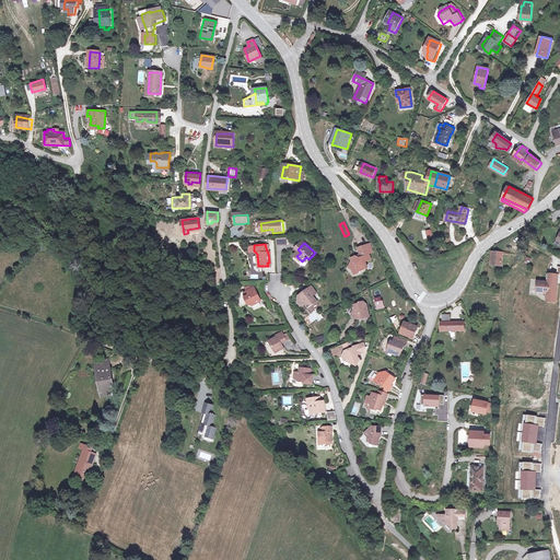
[(371,259),(369,253),(365,245),(359,248),(361,255),(351,259),(351,260),(349,267),(358,271),(359,268),(360,266),(366,263),(365,260),(371,259)]
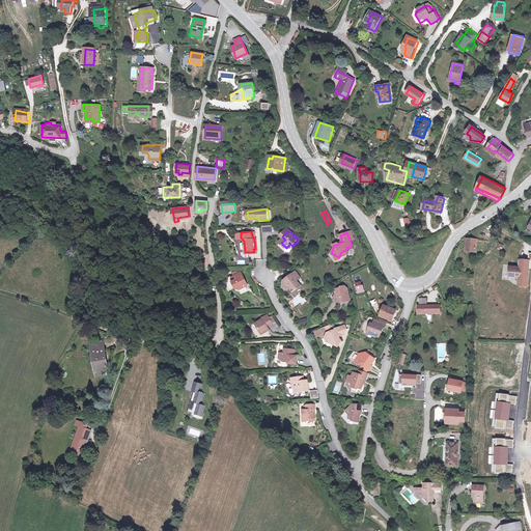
[(467,239),(466,250),(476,251),(478,240),(467,239)]
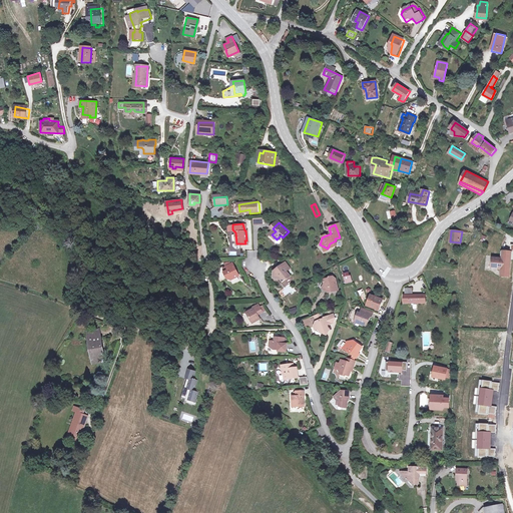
[(487,237),(478,233),(475,239),(484,243),(487,237)]
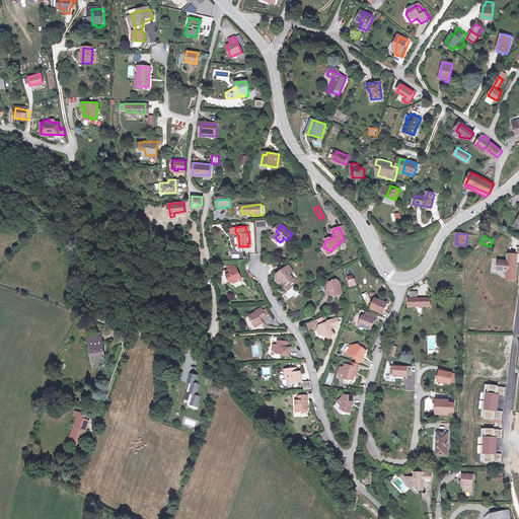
[(518,254),(517,254),(508,254),(508,262),(498,261),(498,272),(507,272),(507,279),(515,280),(516,263),(518,263),(518,254)]
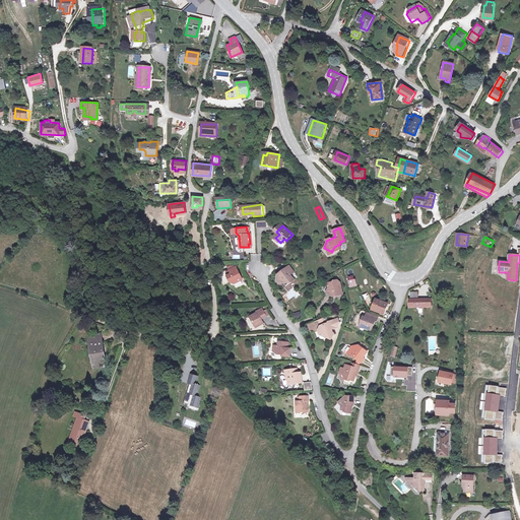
[(295,270),(290,265),(278,273),(277,280),(284,281),(287,284),(295,279),(290,273),(295,270)]
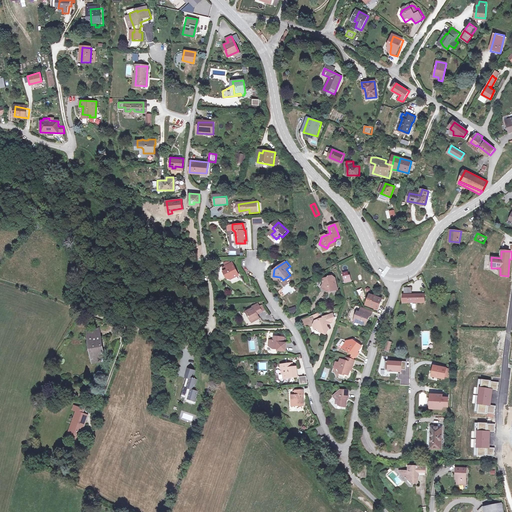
[(226,270),(225,271),(228,278),(231,279),(239,275),(237,271),(238,271),(234,262),(232,263),(227,265),(229,269),(226,270)]
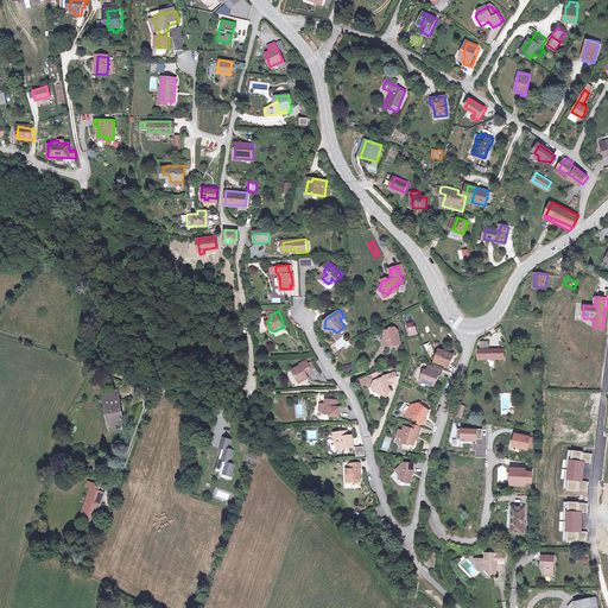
[(415,328),(413,328),(412,324),(406,327),(409,336),(415,335),(416,334),(415,328)]
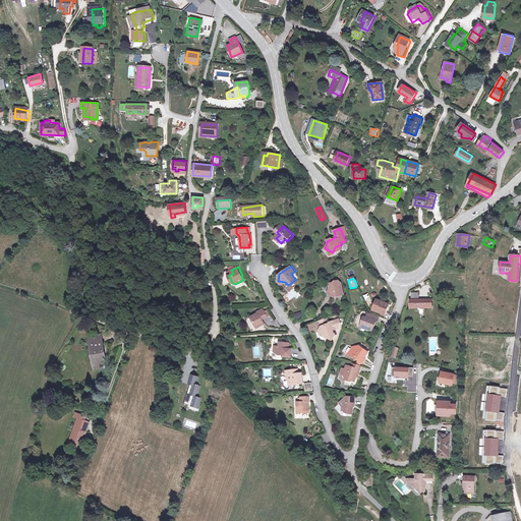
[(335,299),(344,297),(343,285),(341,285),(340,282),(336,282),(336,284),(331,285),(331,289),(328,294),(335,299)]
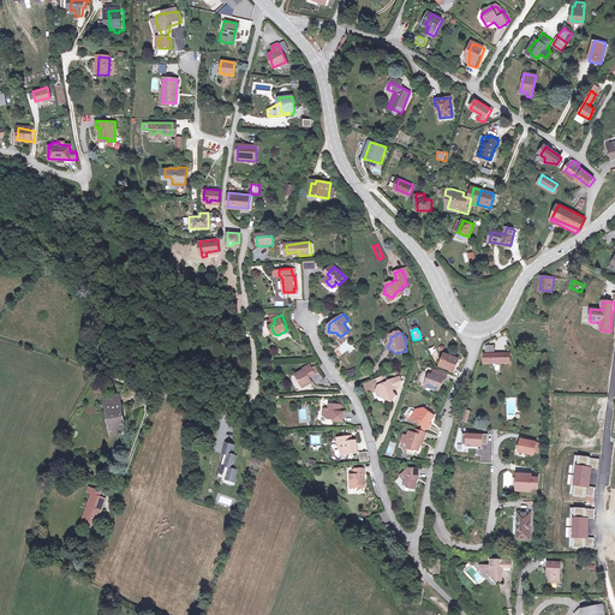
[(485,345),(485,362),(511,363),(511,354),(494,353),(495,346),(485,345)]
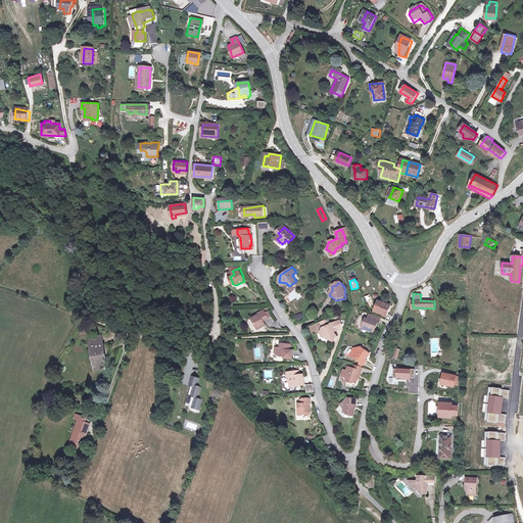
[(390,305),(382,302),(378,300),(374,312),(378,313),(386,316),(390,305)]
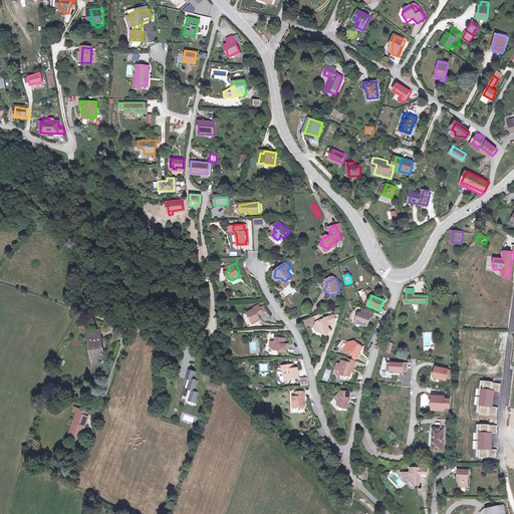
[(262,307),(260,304),(255,307),(256,308),(245,313),(250,324),(257,320),(255,315),(256,314),(257,316),(264,312),(262,307)]
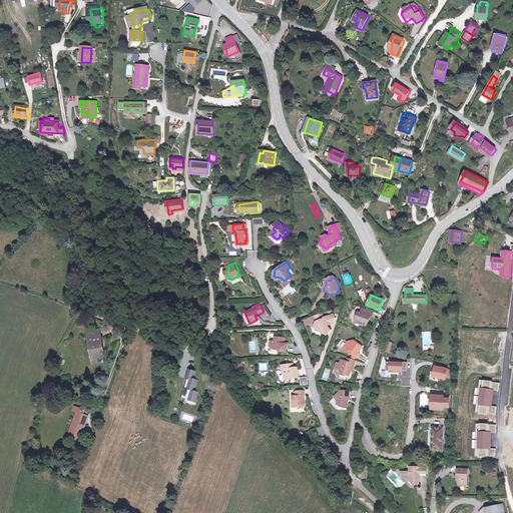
[(356,316),(358,316),(356,322),(366,325),(370,316),(371,316),(373,312),(364,309),(363,313),(360,312),(358,311),(356,316)]
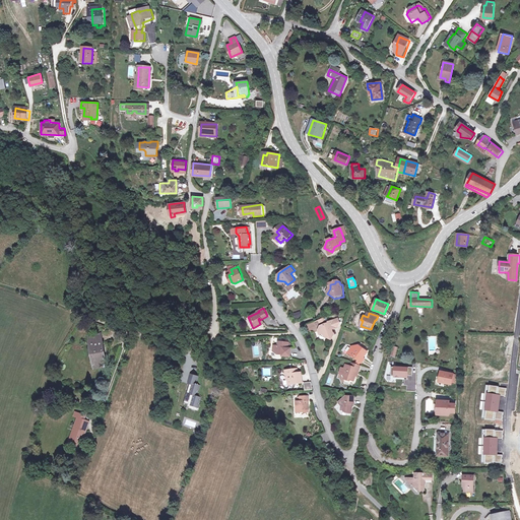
[(328,325),(326,320),(318,323),(320,329),(318,334),(319,337),(321,337),(323,338),(324,340),(331,343),(333,338),(332,335),(331,335),(330,333),(336,330),(334,323),(328,325)]
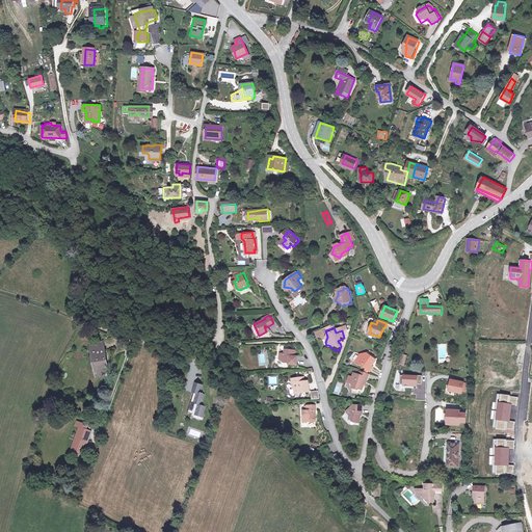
[(95,369),(107,368),(104,346),(92,348),(91,348),(95,369)]
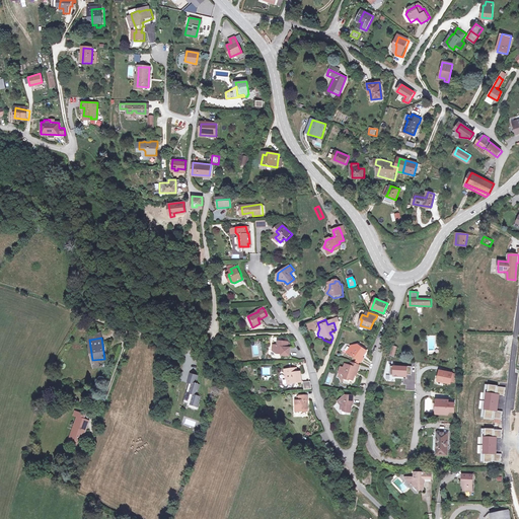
[(288,343),(278,342),(278,346),(274,346),(273,351),(278,354),(282,355),(282,356),(289,357),(290,349),(287,348),(288,343)]
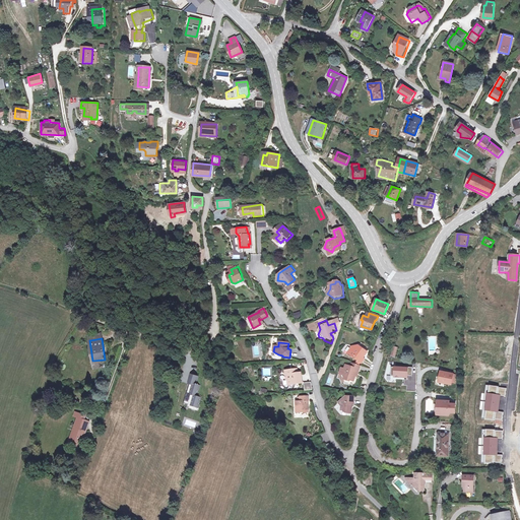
[(361,361),(361,362),(364,358),(361,355),(363,352),(365,353),(367,349),(358,343),(350,344),(350,348),(348,352),(356,359),(361,361)]
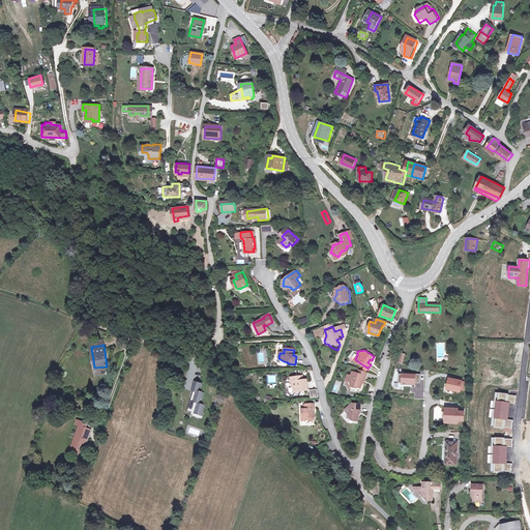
[(363,379),(366,371),(365,371),(360,369),(358,369),(357,373),(352,371),(350,375),(347,374),(345,380),(351,382),(350,385),(355,387),(356,386),(359,387),(361,381),(360,381),(361,379),(363,379)]
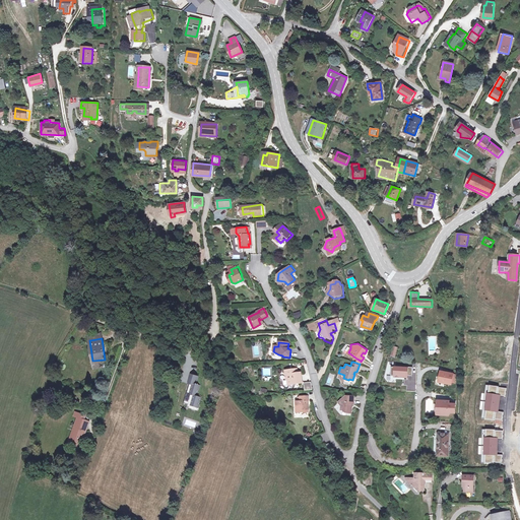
[(409,377),(409,375),(413,375),(414,368),(405,367),(405,368),(393,367),(392,376),(396,376),(396,377),(409,378),(409,377)]
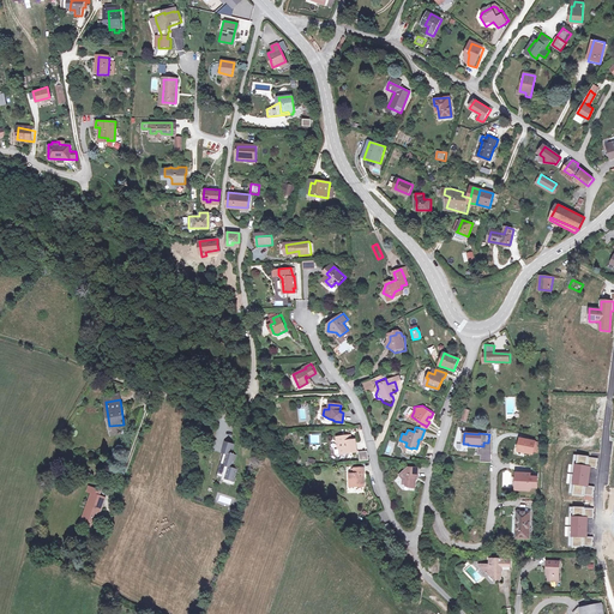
[(311,444),(319,444),(319,434),(309,434),(311,444)]
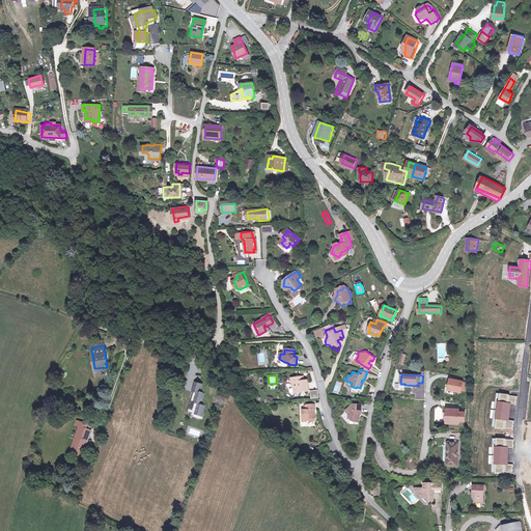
[(301,382),(300,378),(295,379),(295,383),(291,383),(292,388),(295,389),(295,393),(309,391),(308,381),(305,382),(301,382)]
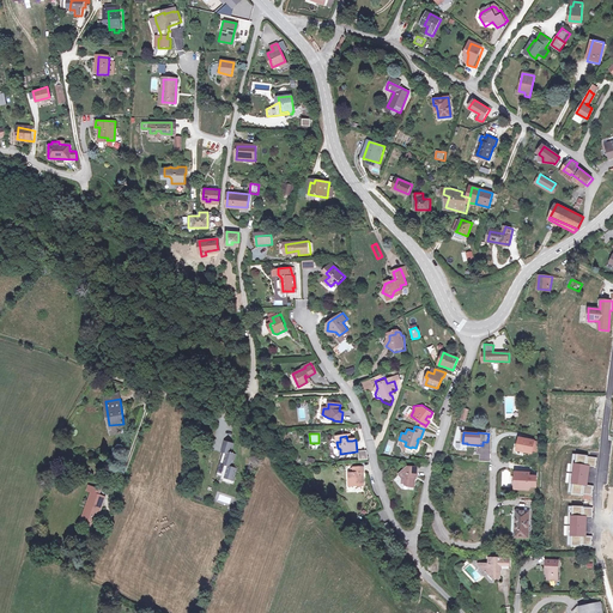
[(228,438),(224,449),(226,450),(223,460),(229,462),(225,472),(235,475),(238,466),(234,465),(237,454),(232,451),(236,441),(228,438)]
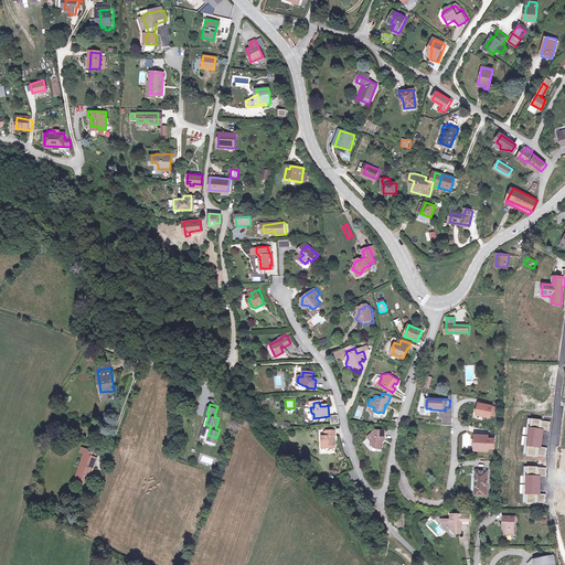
[(498,408),(481,405),(479,416),(491,418),(492,416),(496,417),(498,408)]
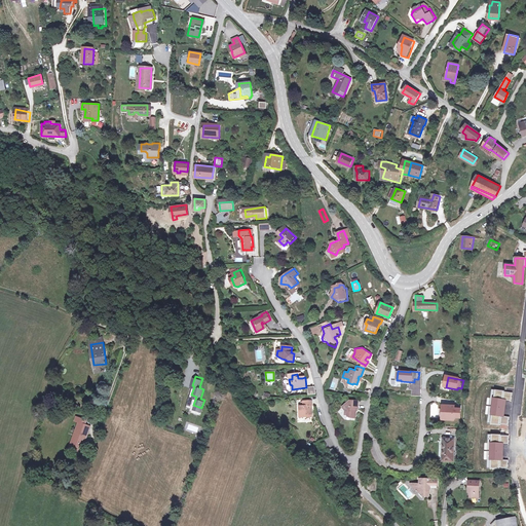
[(492,388),(487,423),(509,426),(510,417),(504,416),(506,400),(512,401),(513,391),(492,388)]
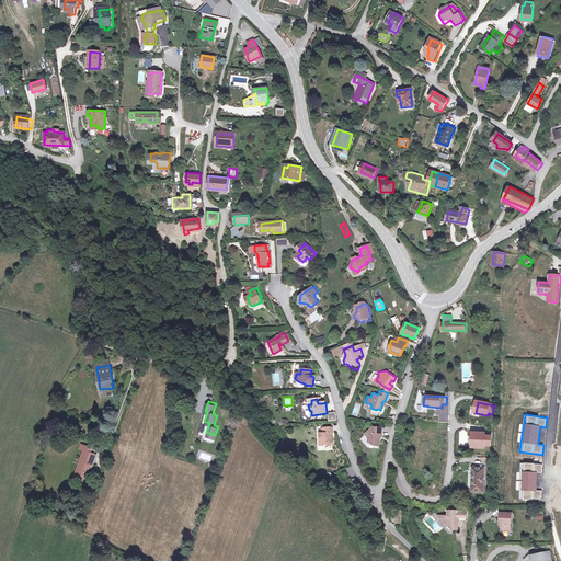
[(367,437),(367,441),(371,442),(371,444),(378,444),(378,435),(379,435),(380,426),(373,425),(373,427),(369,427),(363,433),(367,437)]
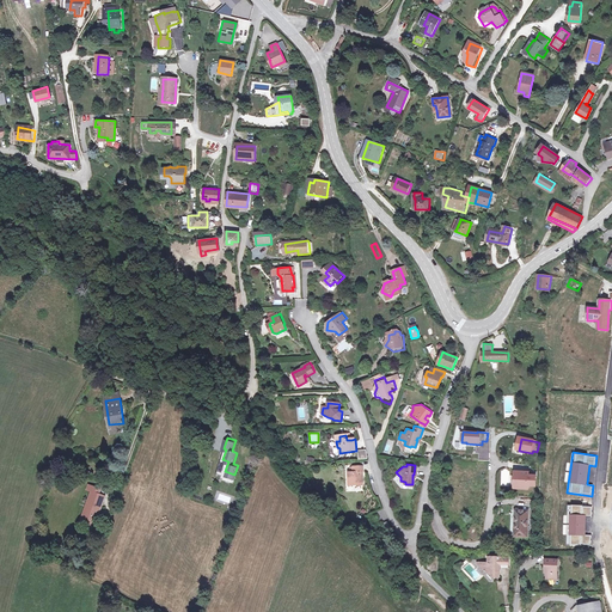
[(355,466),(355,467),(355,473),(353,473),(350,473),(350,485),(362,485),(362,477),(363,477),(363,466),(355,466)]
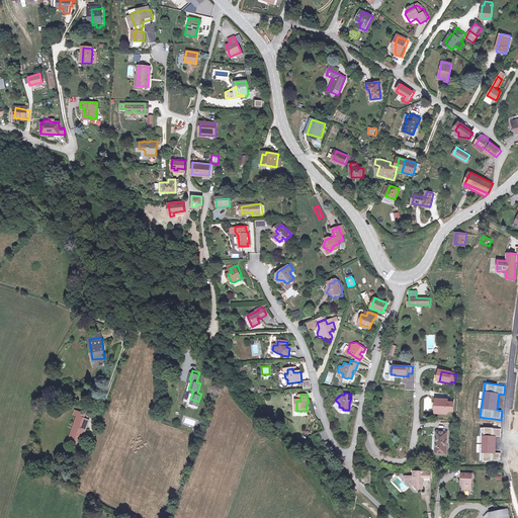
[(449,401),(441,401),(441,403),(438,403),(437,408),(436,408),(435,413),(441,413),(441,414),(448,415),(448,412),(454,412),(455,404),(449,403),(449,401)]
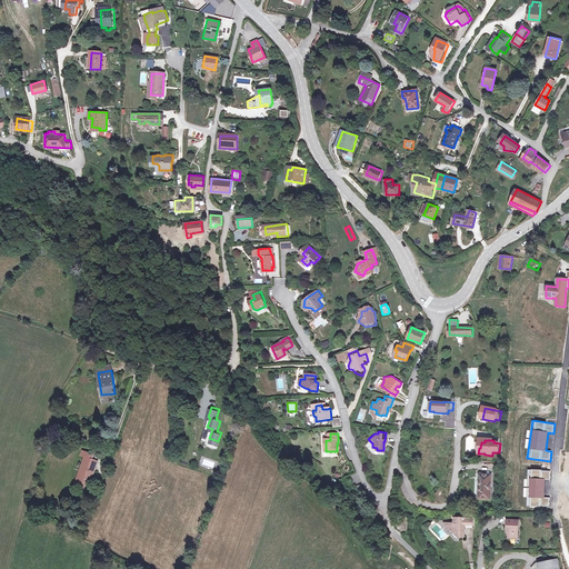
[(78,482),(88,486),(98,460),(91,458),(93,453),(83,450),(81,455),(86,456),(81,467),(83,468),(78,482)]
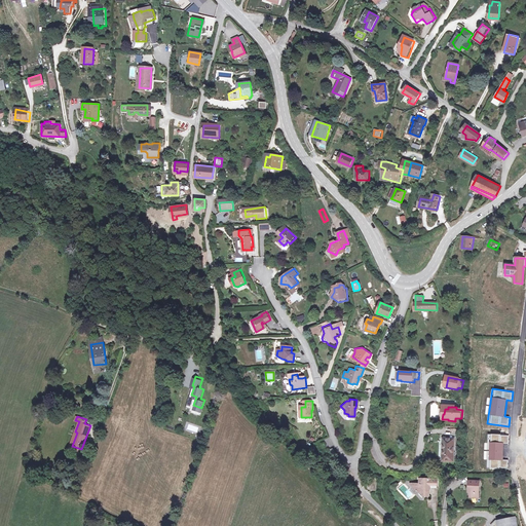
[(508,444),(509,435),(487,435),(487,467),(509,468),(509,458),(503,458),(503,444),(508,444)]
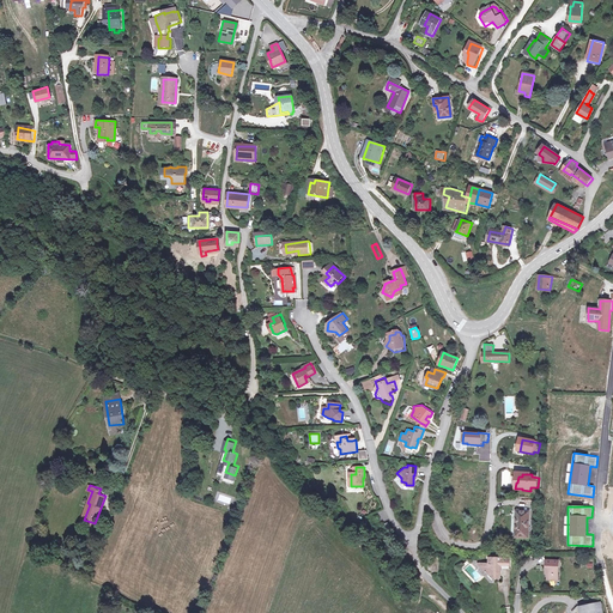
[(529,511),(516,511),(516,536),(528,538),(529,511)]
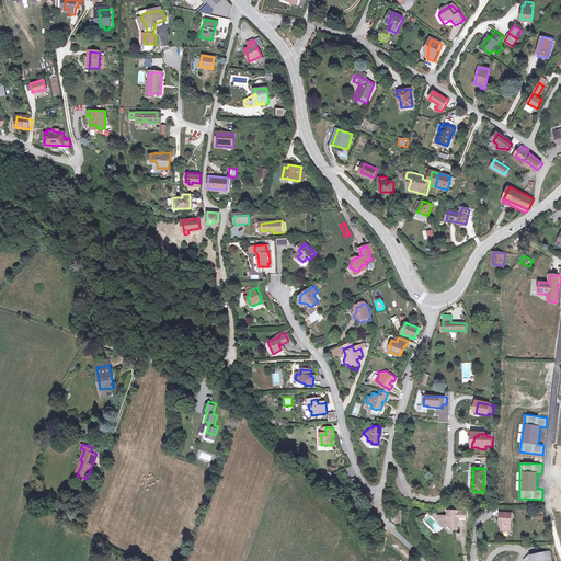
[(467,511),(448,511),(448,516),(441,516),(441,518),(445,523),(447,523),(450,526),(454,526),(454,529),(459,529),(459,519),(467,519),(467,511)]
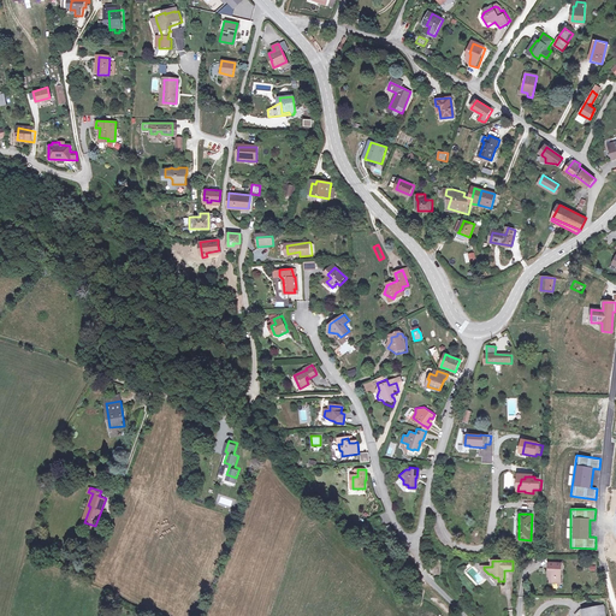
[(562,581),(562,563),(550,562),(550,570),(551,569),(551,580),(562,581)]
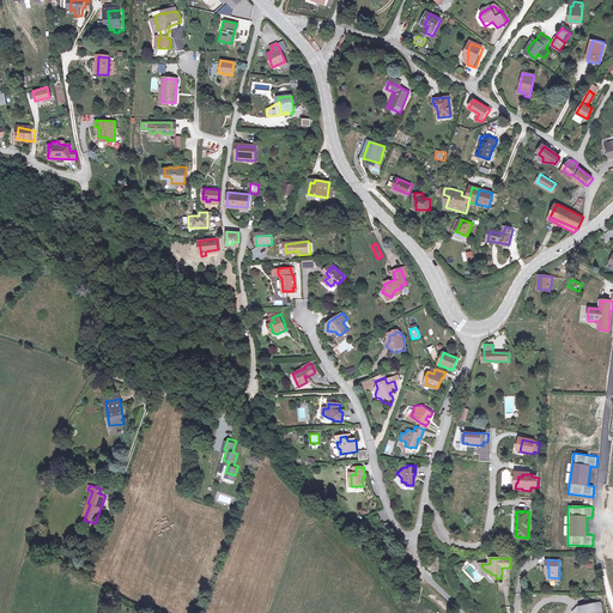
[(605,612),(602,601),(581,606),(582,612),(605,612)]
